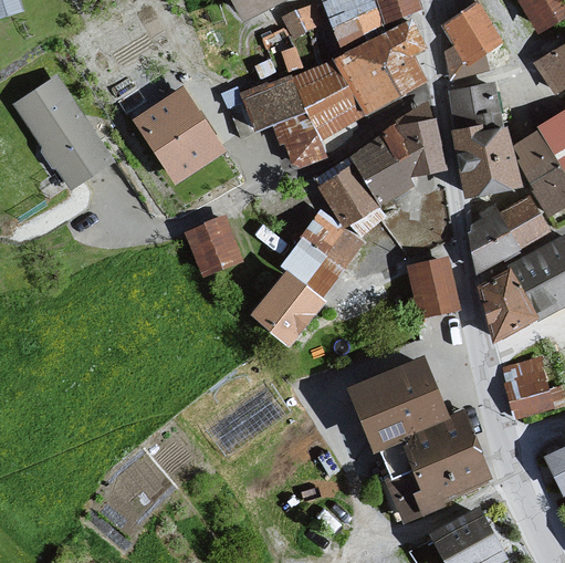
[(0,0),(0,20),(23,12),(19,0),(0,0)]
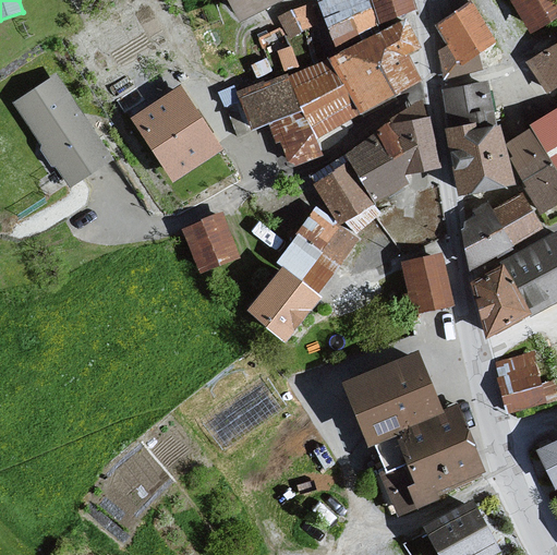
[(227,0),(239,23),(285,0),(227,0)]
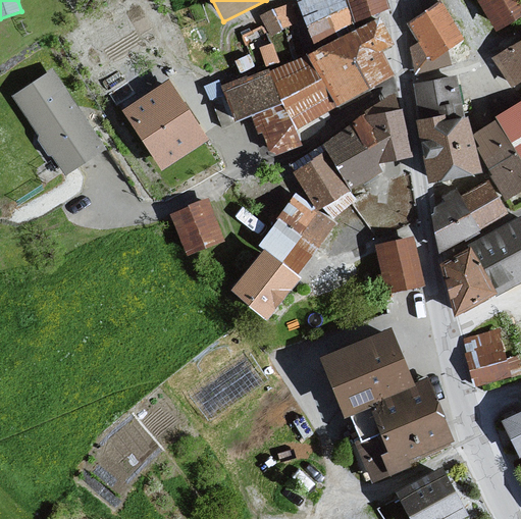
[(269,24),(298,14),(292,0),(272,0),(261,4),(269,24)]
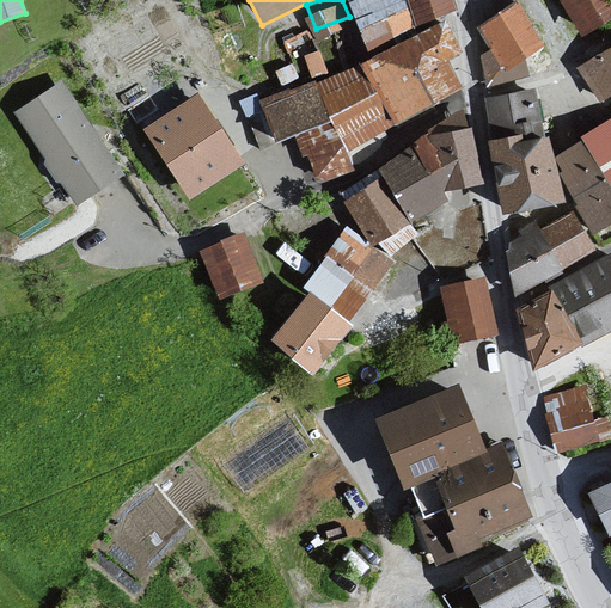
[(346,0),(370,57),(448,16),(445,0),(346,0)]
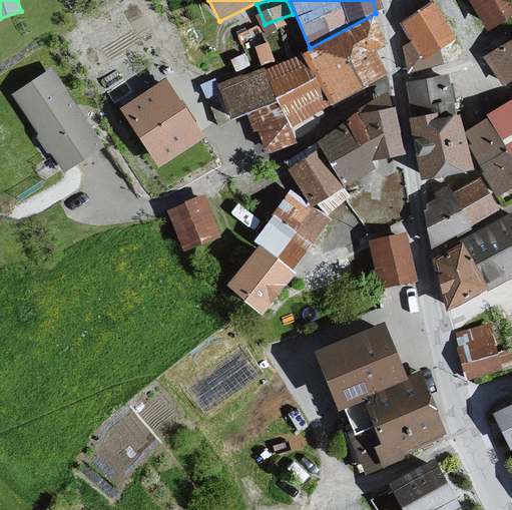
[(469,0),(490,32),(511,15),(511,0),(469,0)]
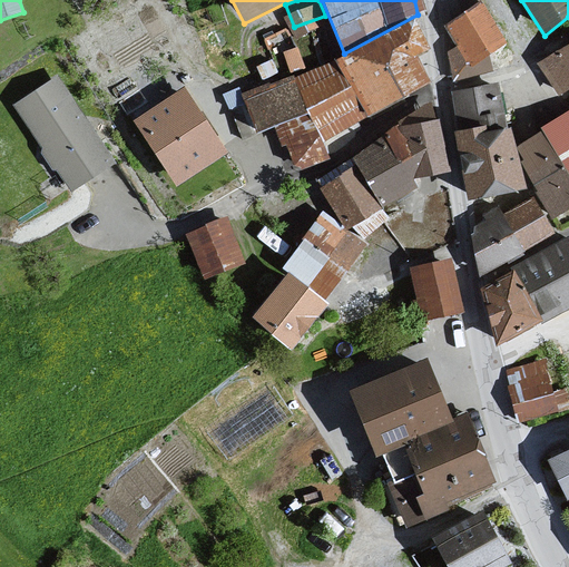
[(480,2),(444,27),(454,46),(445,51),(452,77),(491,69),(486,55),(507,42),(480,2)]
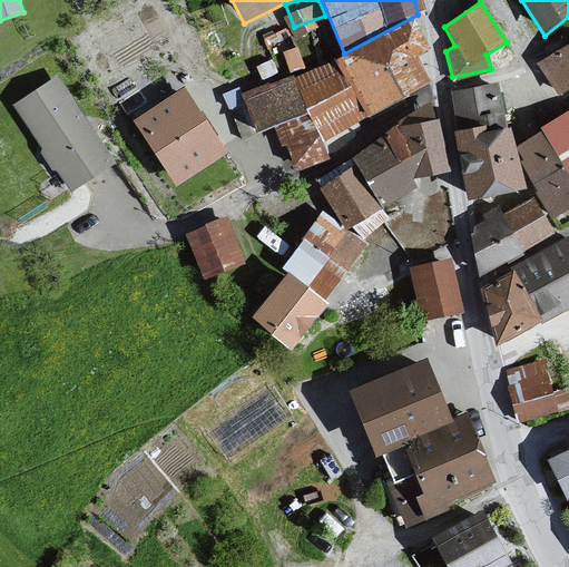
[(333,62),(243,91),(262,134),(272,129),(295,170),(343,153),(337,144),(370,127),(431,86),(418,15),(344,54),(333,62)]
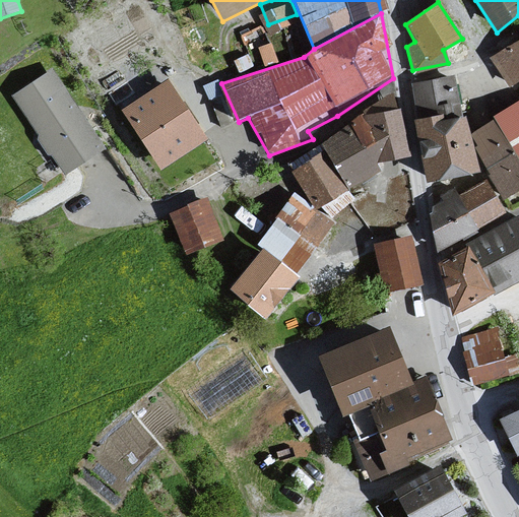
[(518,39),(490,55),(511,88),(518,83),(518,39)]
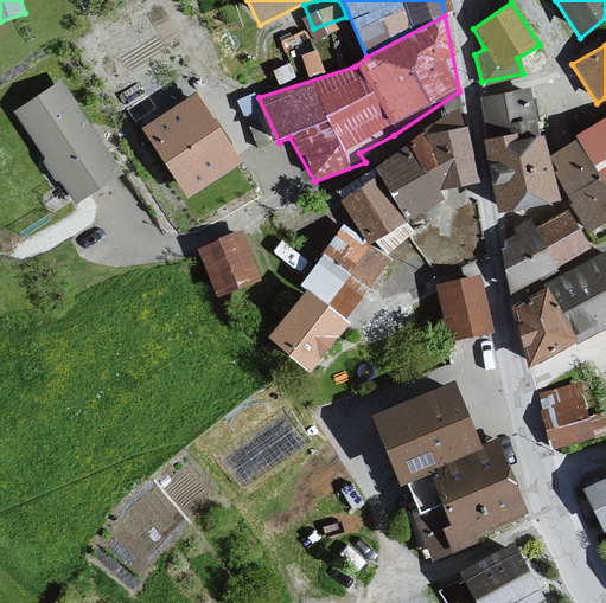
[(62,82),(13,111),(74,200),(119,177),(62,82)]
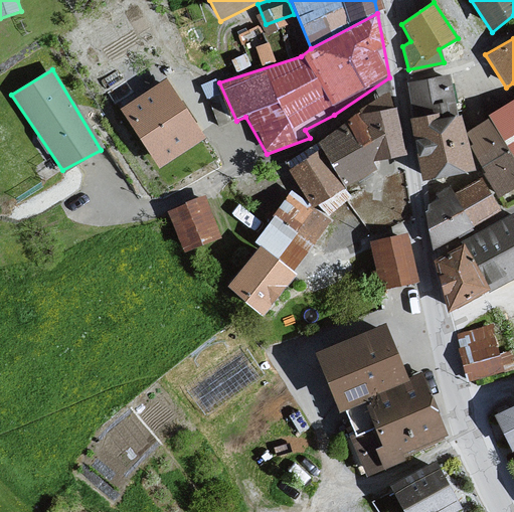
[(448,74),(406,82),(415,118),(442,115),(446,120),(460,117),(448,74)]
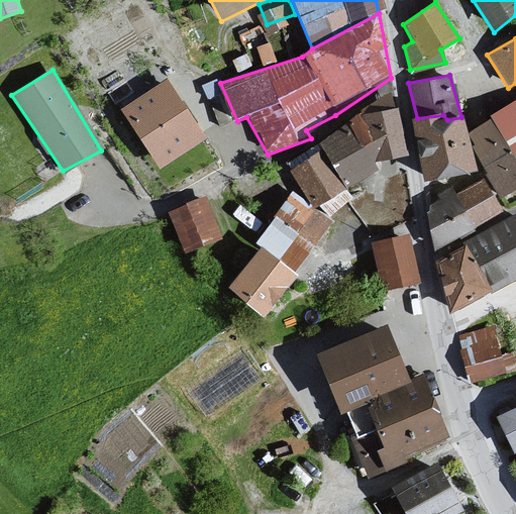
[(166,80),(121,110),(159,167),(204,140),(166,80)]
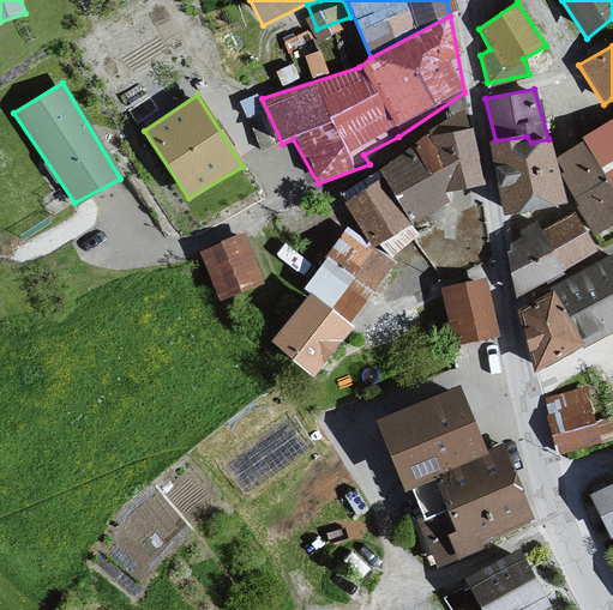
[(407,152),(384,176),(410,223),(445,189),(485,185),(460,110),(437,128),(407,152)]
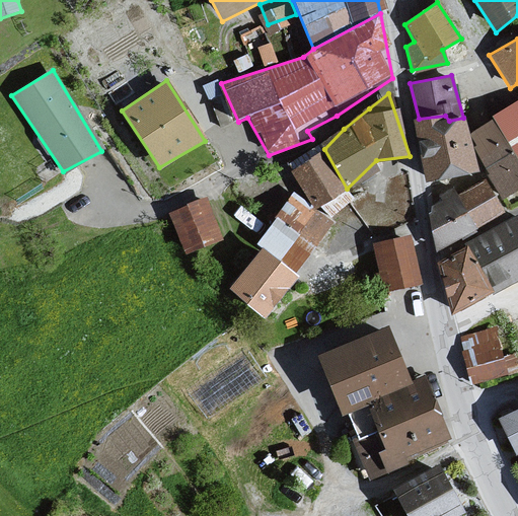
[(517,98),(471,132),(487,176),(504,195),(517,186),(517,98)]
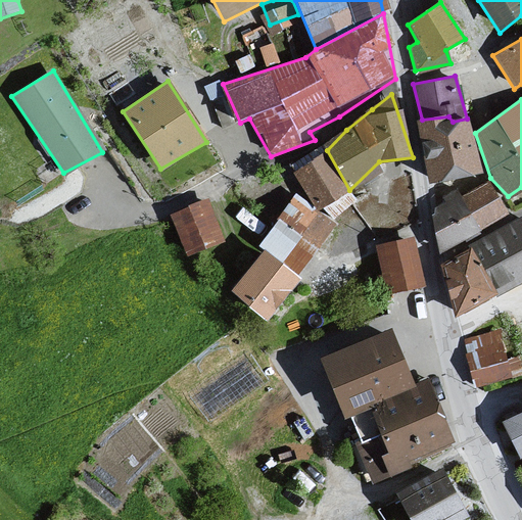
[(422,120),(418,121),(433,184),(484,174),(475,133),(471,117),(467,119),(453,122),(448,116),(422,120)]
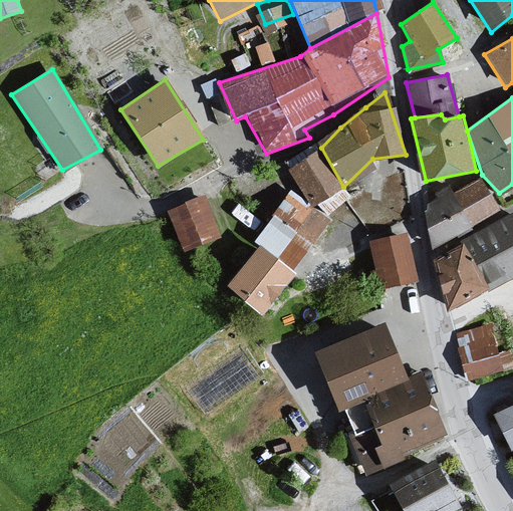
[(321,148),(289,170),(304,198),(327,217),(351,196),(343,187),(321,148)]
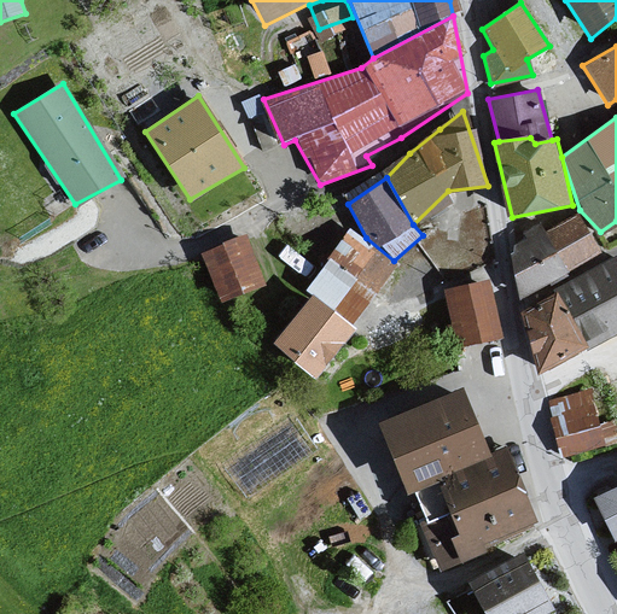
[(604,252),(574,217),(559,226),(549,216),(521,229),(523,239),(519,243),(512,252),(522,305),(604,252)]
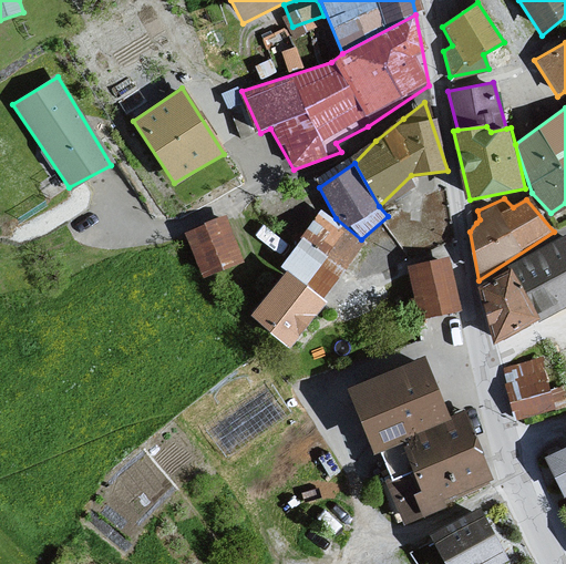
[(336,218),(319,211),(281,265),(286,268),(323,297),(361,239),(336,218)]
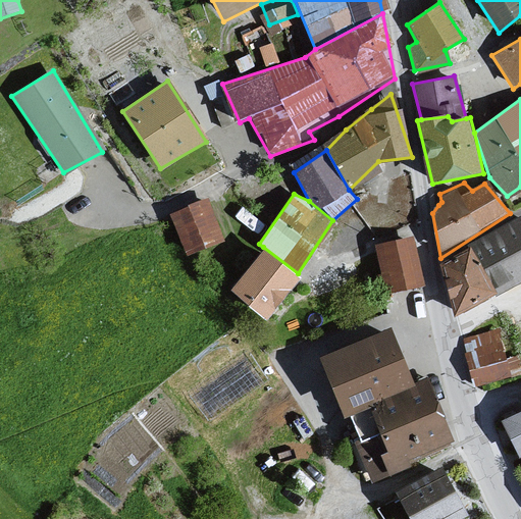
[(209,198),(175,212),(187,252),(222,240),(209,198)]
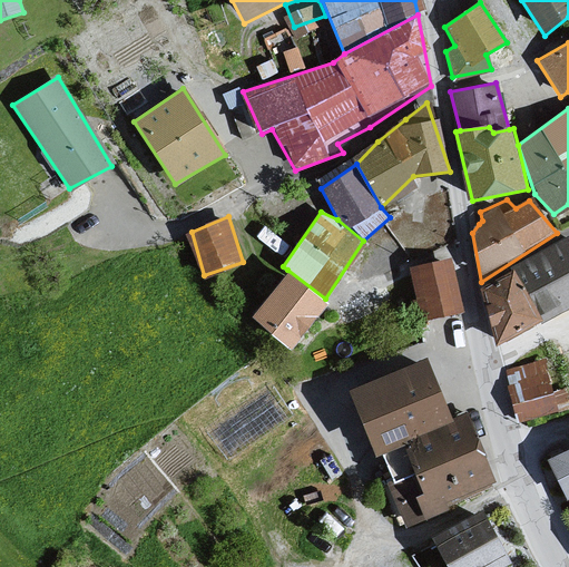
[(568,237),(484,286),(498,343),(568,306),(568,237)]
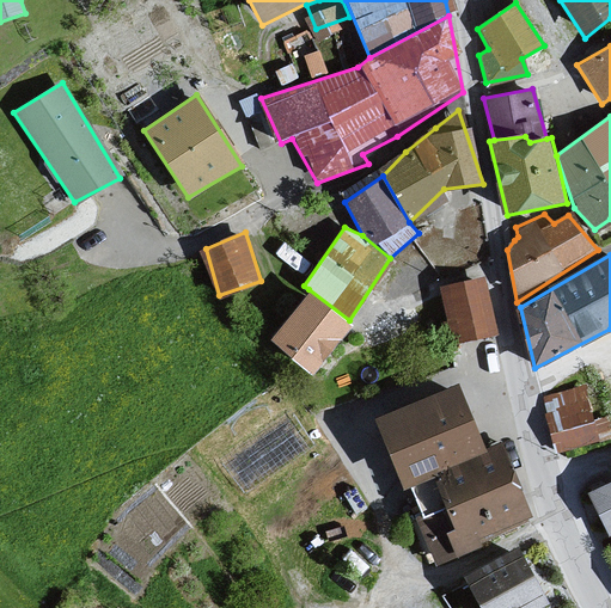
[(484,278),(440,287),(452,345),(498,335),(484,278)]
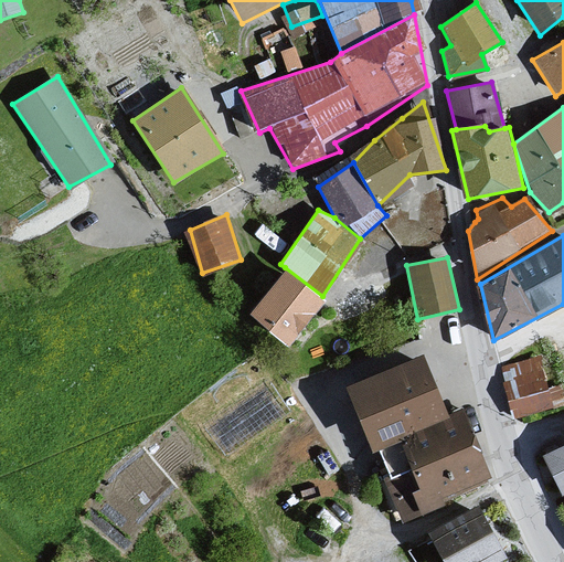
[(285,267),(252,318),(289,348),(322,296),(285,267)]
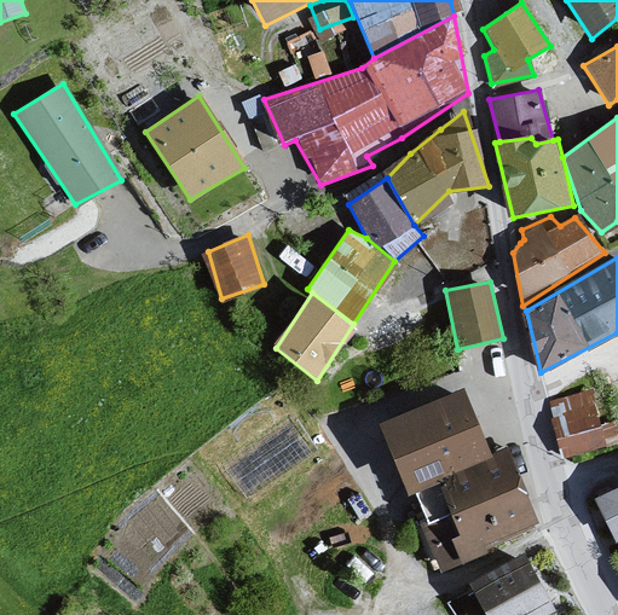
[(617,437),(595,388),(547,402),(567,459),(617,441),(617,437)]
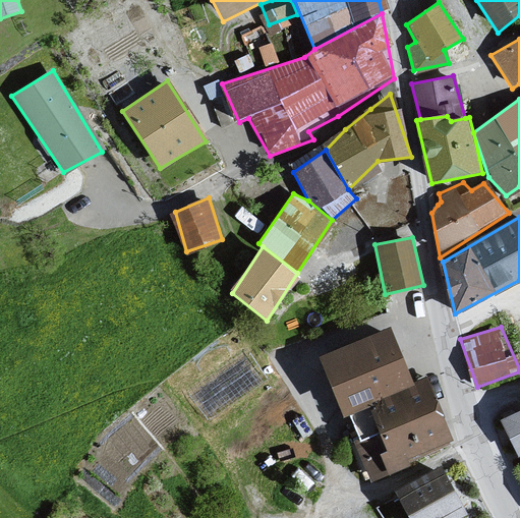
[(391,329),(319,357),(342,418),(364,409),(415,388),(414,384),(391,329)]
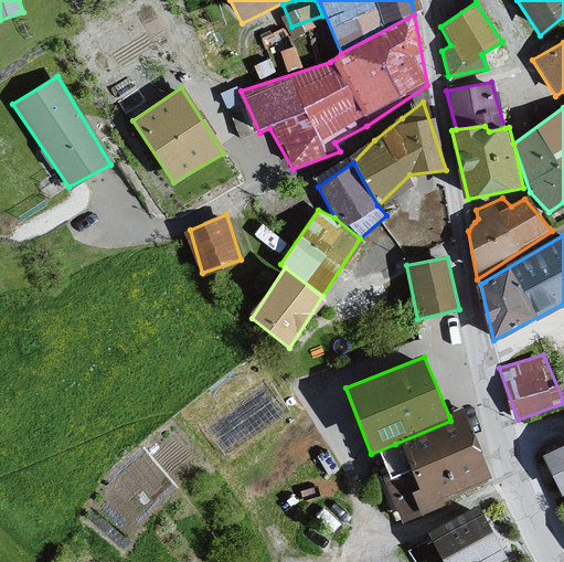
[(222,444),(291,404),(273,372),(203,411),(222,444)]
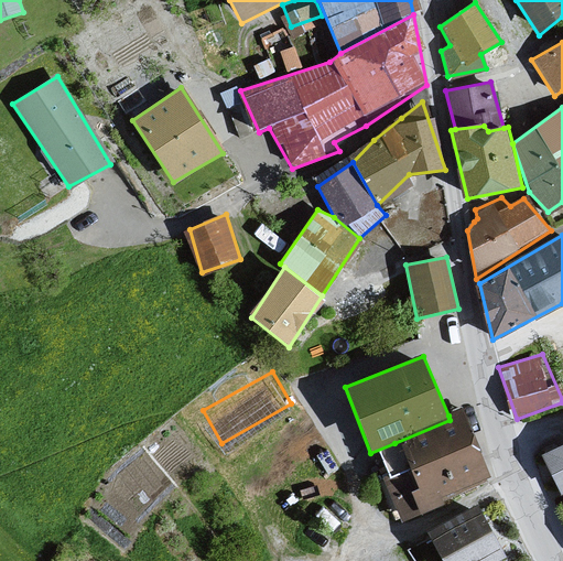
[(465,411),(448,416),(450,420),(394,443),(407,477),(385,481),(401,518),(419,509),(474,478),(487,476),(465,411)]
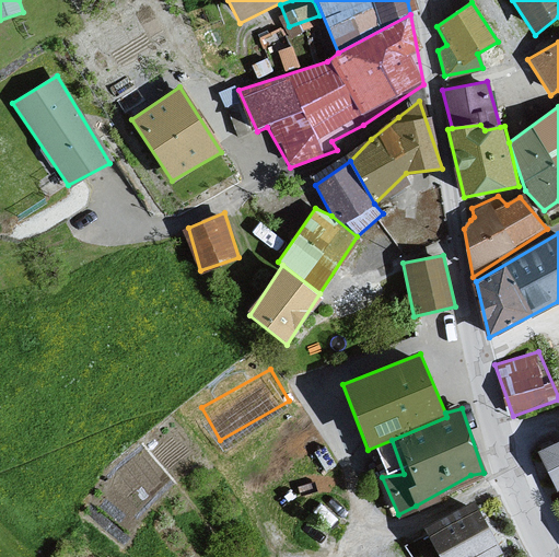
[(558,442),(539,453),(558,494),(558,442)]
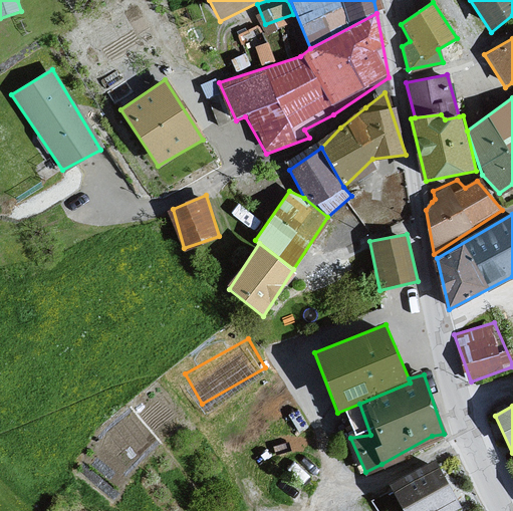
[(436,463),(389,486),(401,510),(459,510),(461,510),(436,463)]
